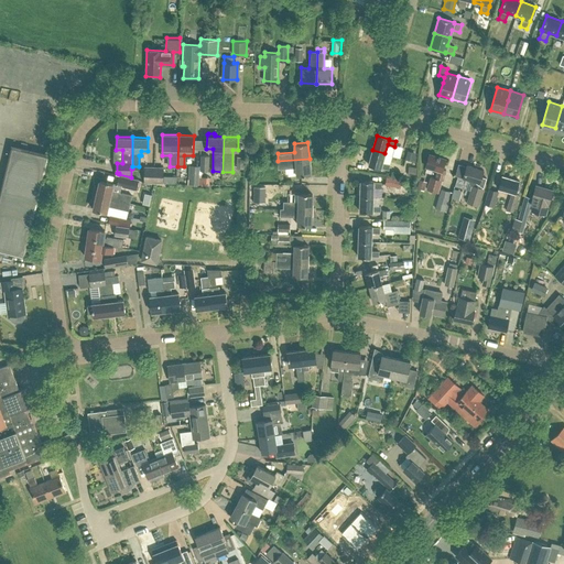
[(0,250),(24,257),(50,153),(11,144),(0,191),(0,250)]
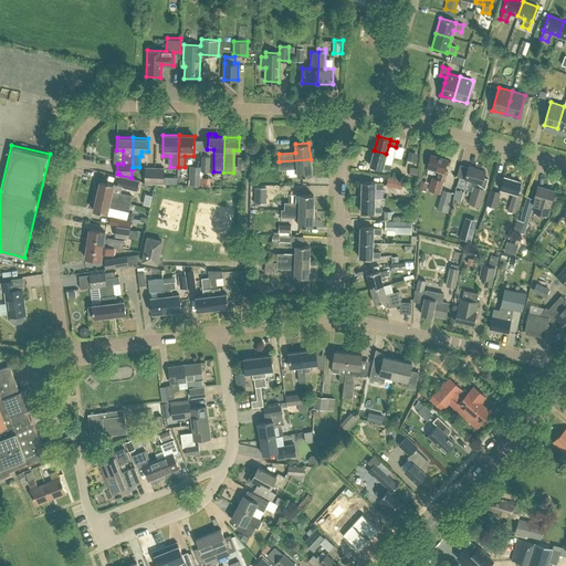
[(265,149),(266,161),(274,160),(274,148),(265,149)]
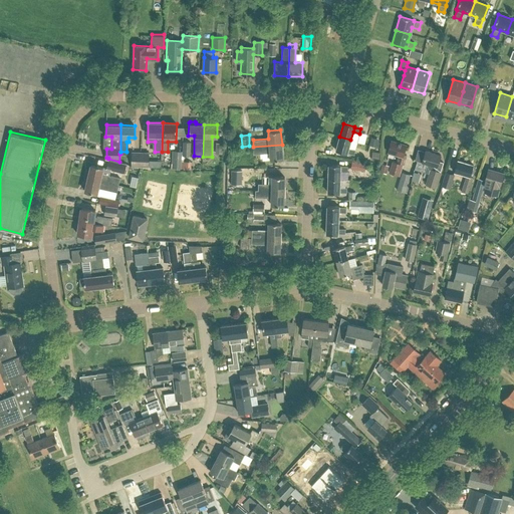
[(367,144),(377,147),(379,141),(377,141),(378,139),(370,136),(367,144)]
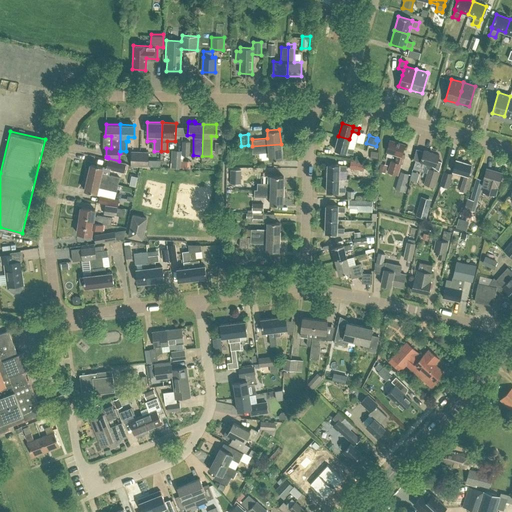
[(346,152),(352,154),(354,149),(347,147),(349,139),(338,136),(334,150),(345,153),(346,152)]
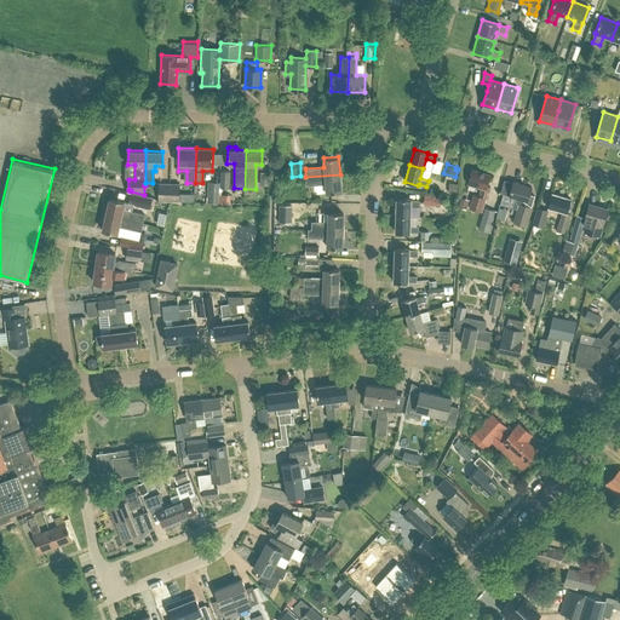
[(478,196),(486,199),(491,185),(487,184),(489,174),(472,168),(468,183),(481,188),(478,196)]
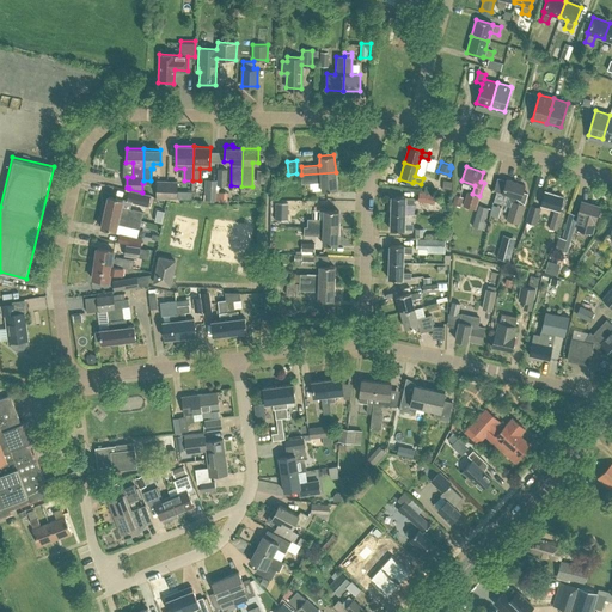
[(216,185),(226,185),(227,169),(218,169),(216,185)]
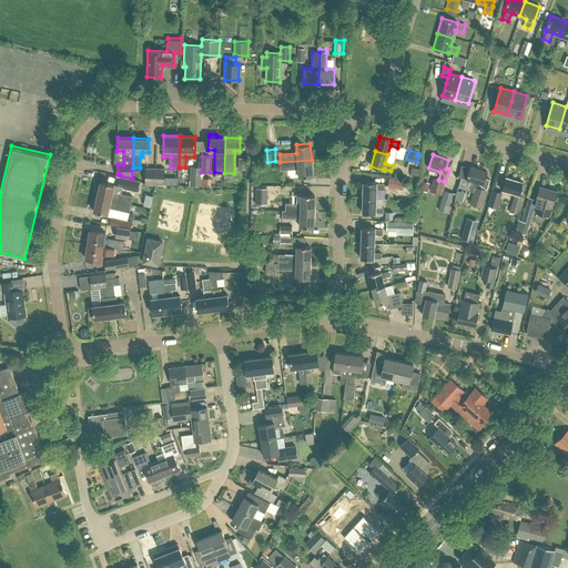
[(312,160),(280,162),(281,170),(298,168),(298,176),(313,175),(312,160)]
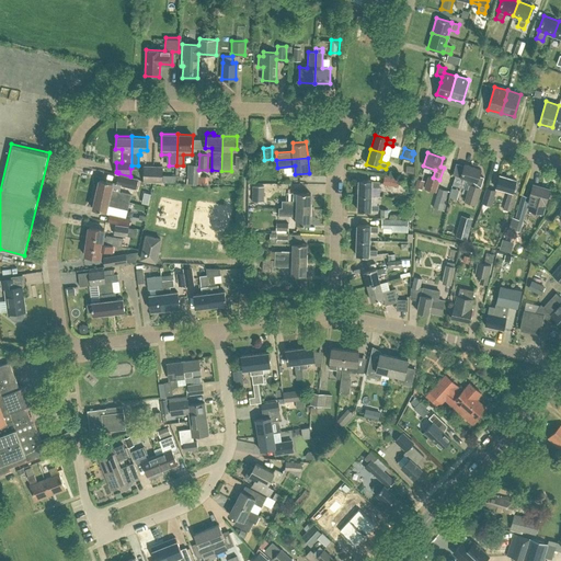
[(144,181),(152,182),(153,165),(144,164),(144,181)]
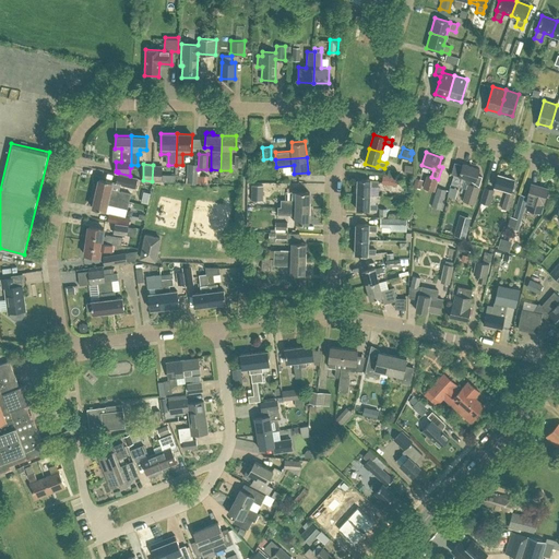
[(198,164),(187,164),(186,181),(206,183),(206,176),(197,176),(198,164)]
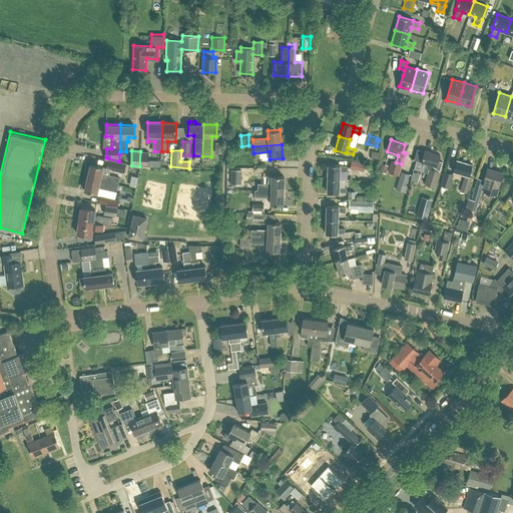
[(425,183),(435,186),(439,171),(442,161),(438,160),(440,154),(425,150),(421,161),(427,163),(426,164),(428,168),(429,168),(425,183)]
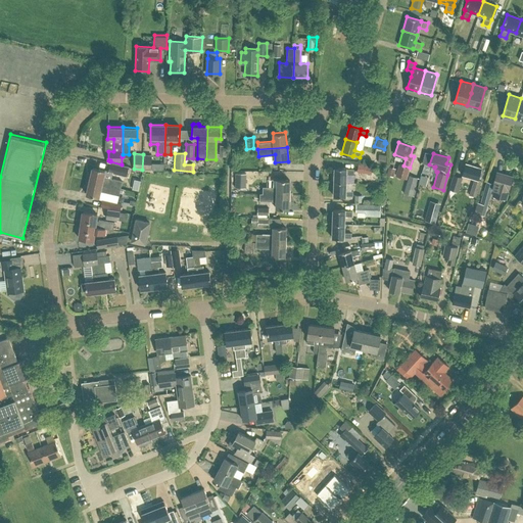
[(143,154),(142,170),(151,170),(151,154),(143,154)]
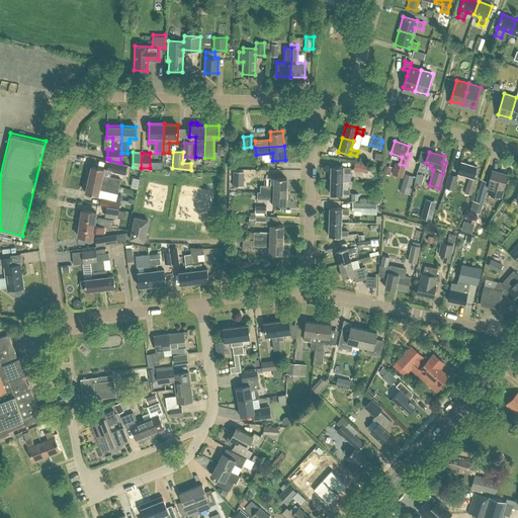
[(120,163),(109,160),(107,170),(125,174),(127,165),(120,163)]
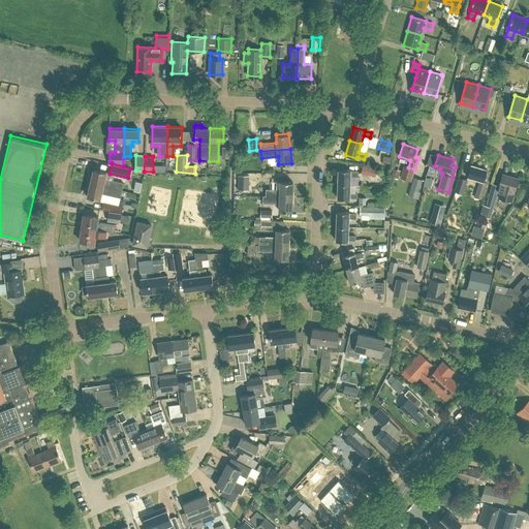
[(474,196),(481,198),(487,182),(484,181),(487,169),(471,164),(467,177),(479,180),(474,196)]
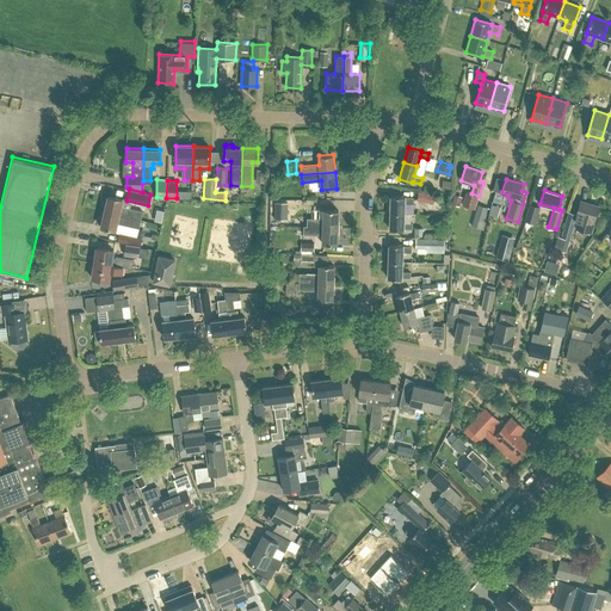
[(434,204),(436,195),(420,192),(418,202),(434,204)]
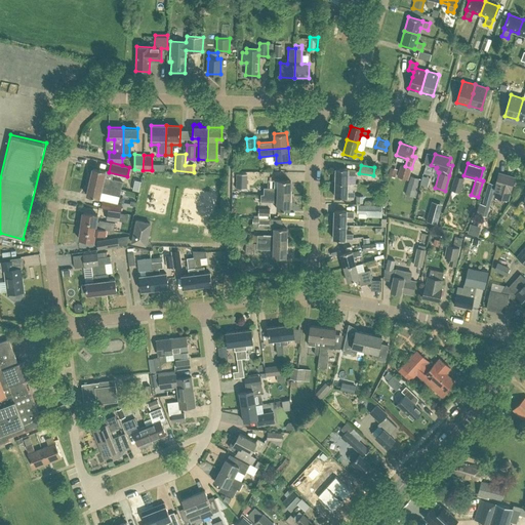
[(400,165),(397,176),(407,179),(410,168),(400,165)]
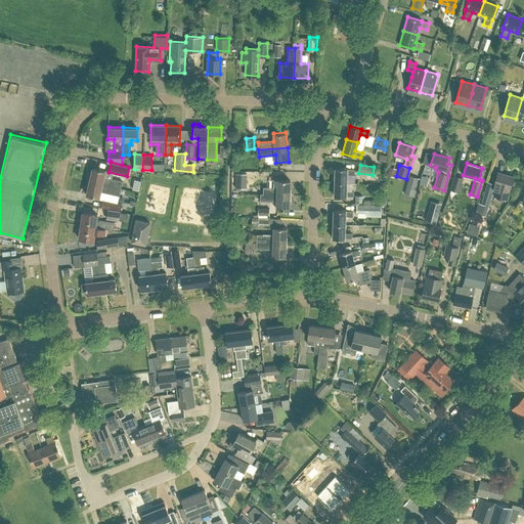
[(92,167),(89,180),(120,187),(122,180),(102,176),(103,170),(92,167)]
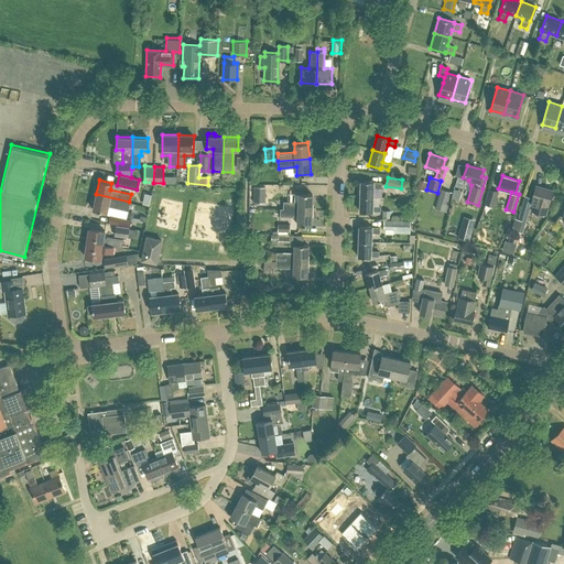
[(416,188),(423,191),(426,182),(420,180),(416,188)]
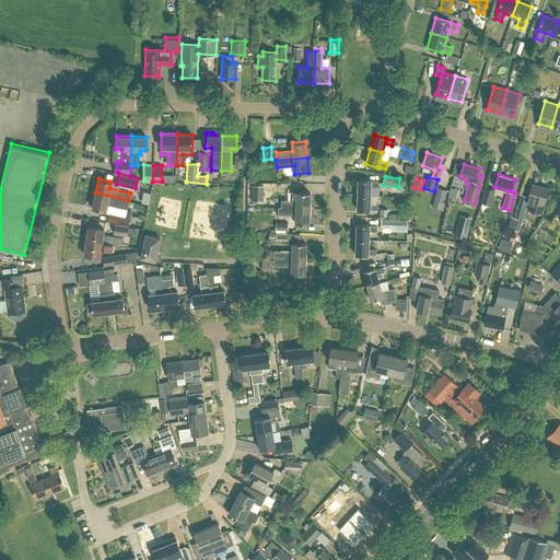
[(358,179),(358,195),(371,195),(371,186),(378,186),(378,181),(371,181),(371,179),(358,179)]
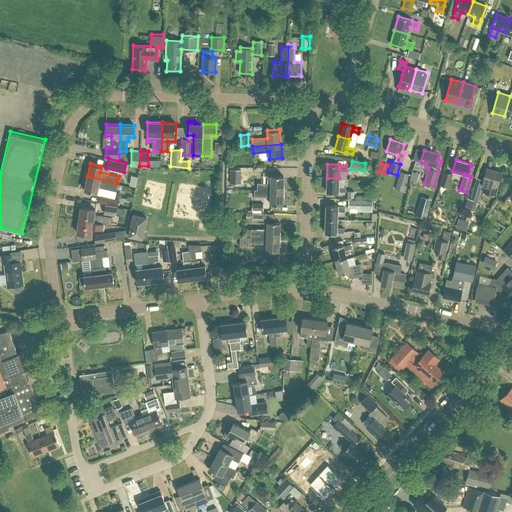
[(230,169),(230,183),(241,183),(241,169),(230,169)]
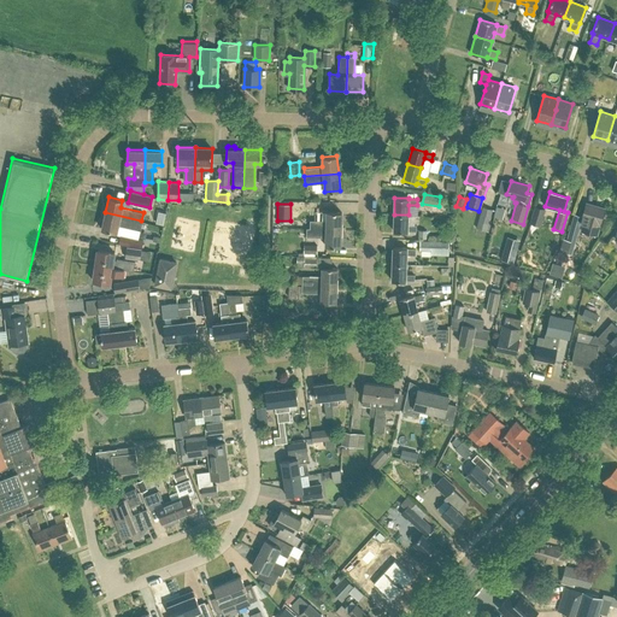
[(581,221),(585,222),(582,230),(597,234),(604,209),(586,204),(581,221)]
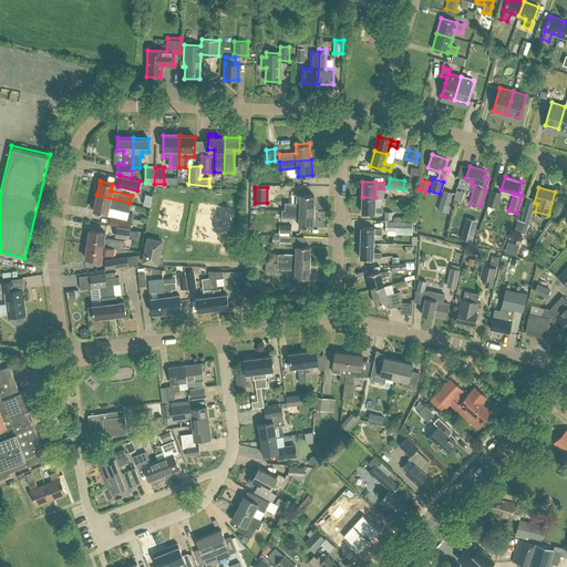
[(451,206),(449,205),(453,193),(443,189),(437,209),(449,213),(451,206)]
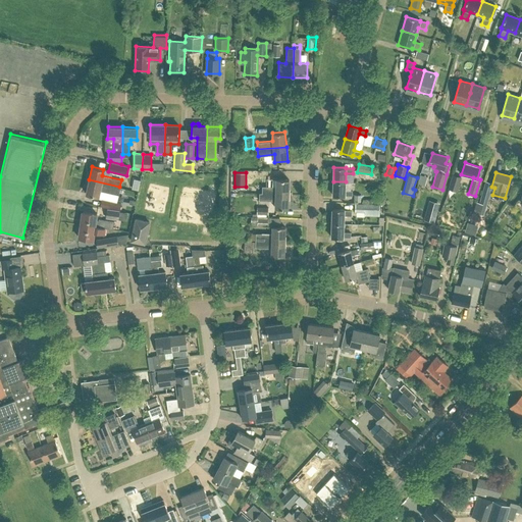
[(452,174),(448,188),(457,191),(461,177),(452,174)]
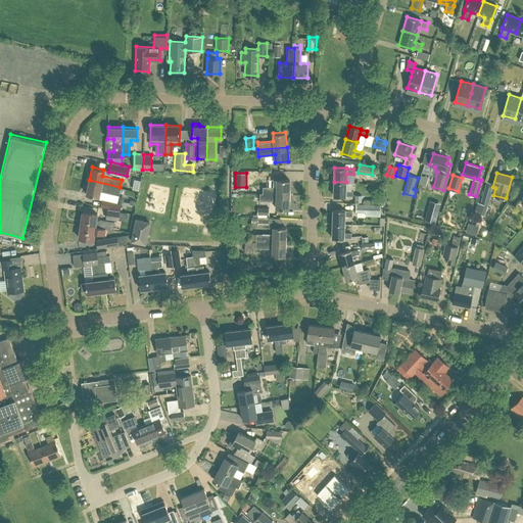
[(260,193),(289,194),(290,180),(276,179),(276,189),(271,188),(271,187),(260,186),(260,193)]
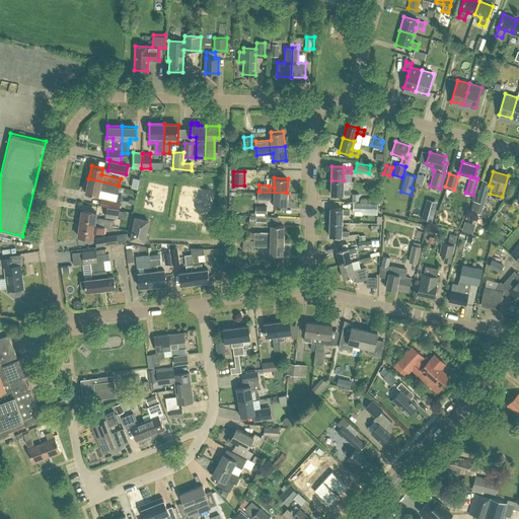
[(85,192),(97,195),(98,189),(117,193),(119,186),(88,178),(85,192)]
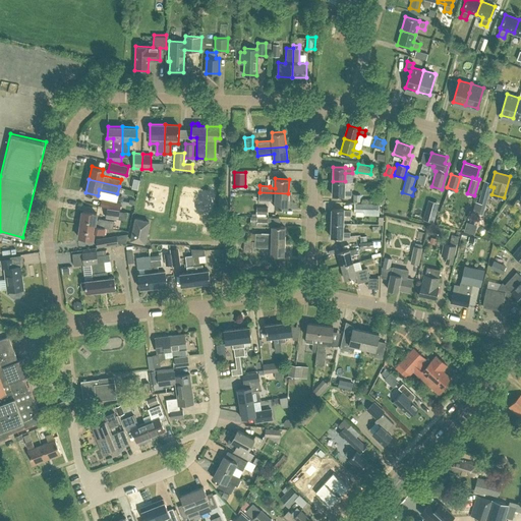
[(481,190),(488,192),(490,182),(484,180),(481,190)]
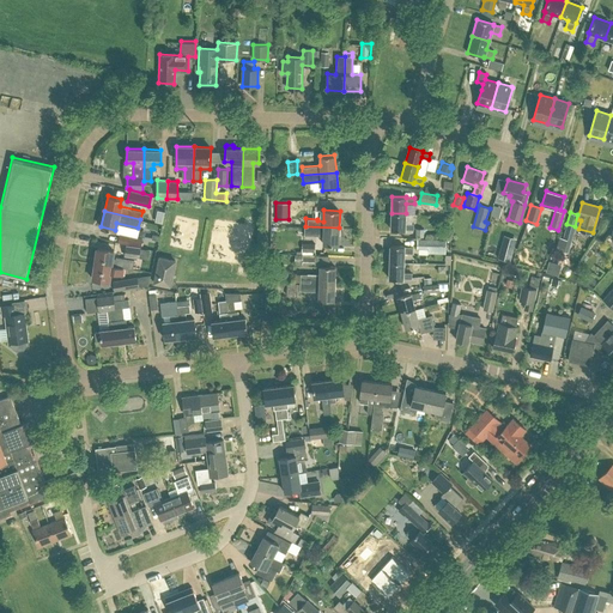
[(405,230),(413,230),(413,224),(405,224),(406,213),(392,213),(390,230),(405,230)]
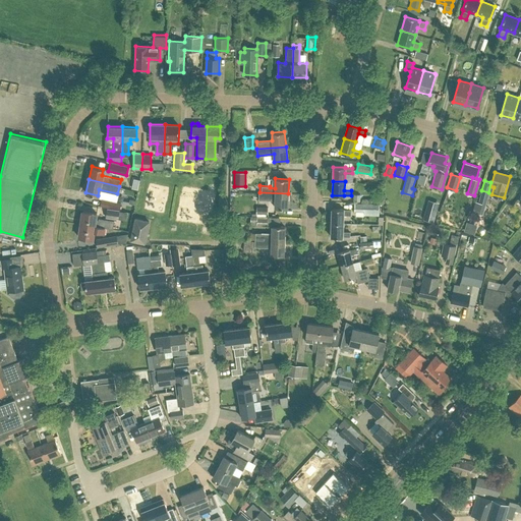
[(481,191),(478,201),(475,201),(472,212),(479,214),(482,204),(485,205),(488,193),(481,191)]
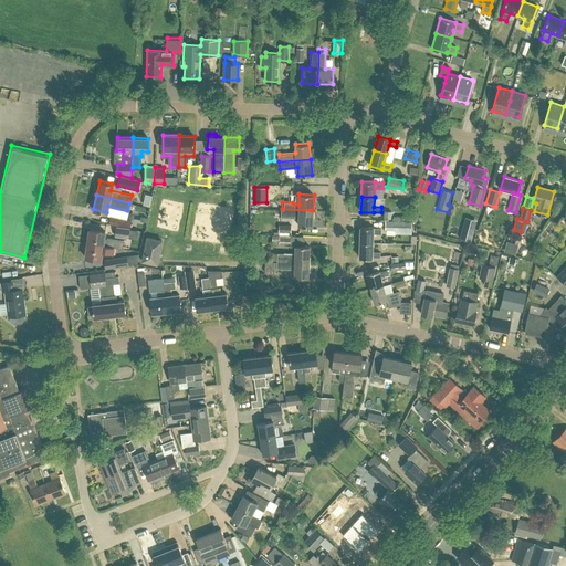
[(297,226),(312,226),(313,210),(282,209),(282,217),(293,217),(293,215),(299,216),(297,226)]
